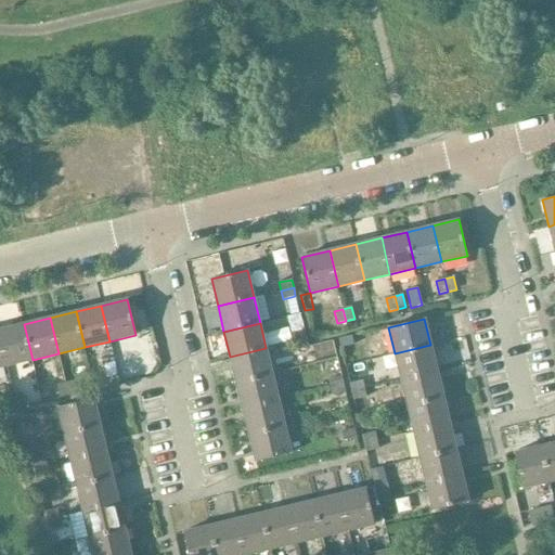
[(24,324),(0,328),(0,340),(7,366),(33,360),(24,324)]
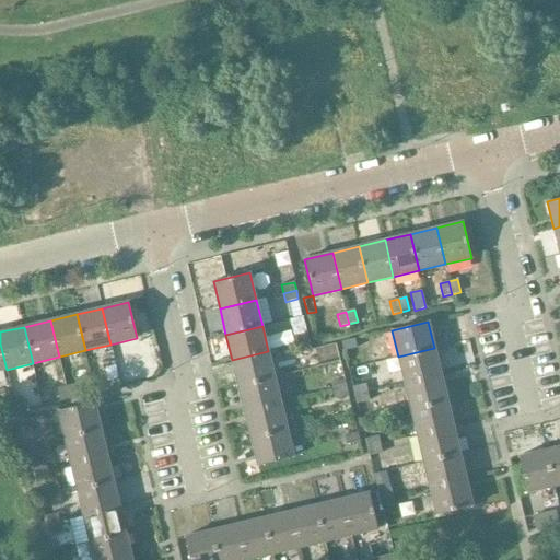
[(294,336),(296,345),(308,341),(306,334),(294,336)]
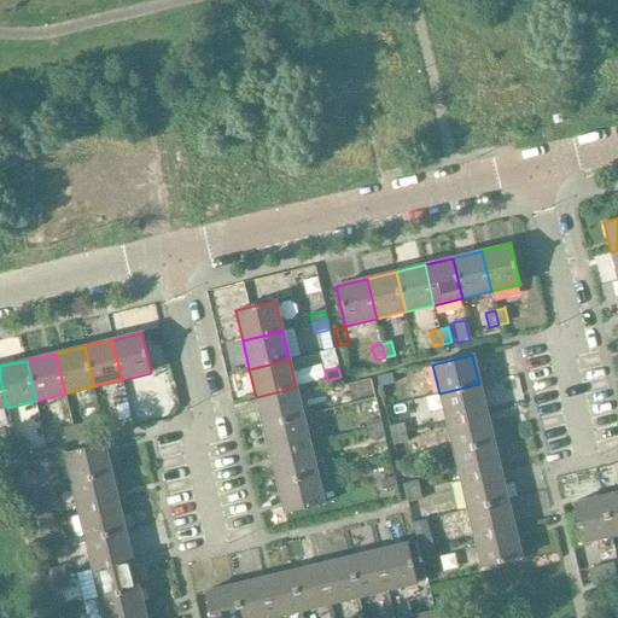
[(377,378),(379,388),(394,384),(391,374),(377,378)]
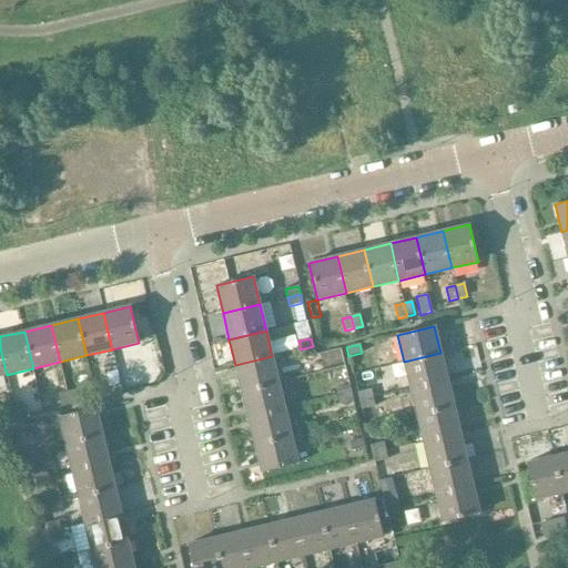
[(313,346),(301,350),(302,358),(315,355),(313,346)]
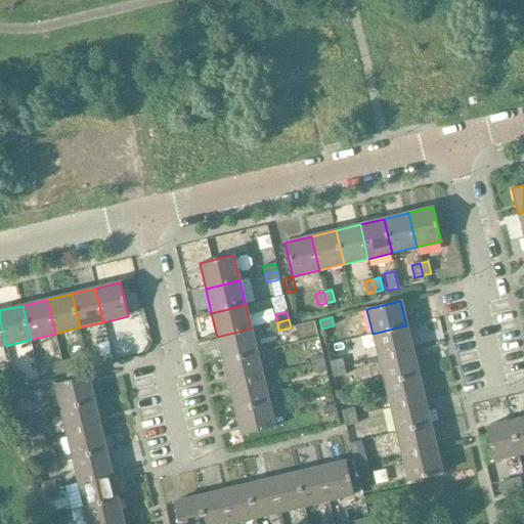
[(406,325),(373,334),(379,358),(412,350),(406,325)]
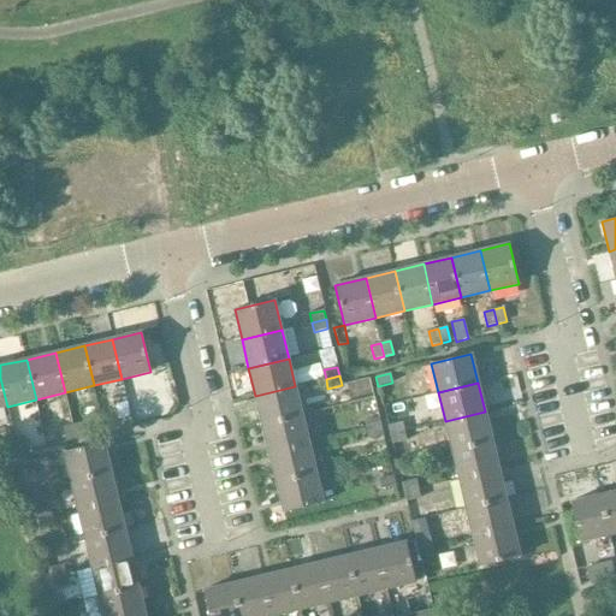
[(295,386),(255,396),(262,425),(302,415),(295,386)]
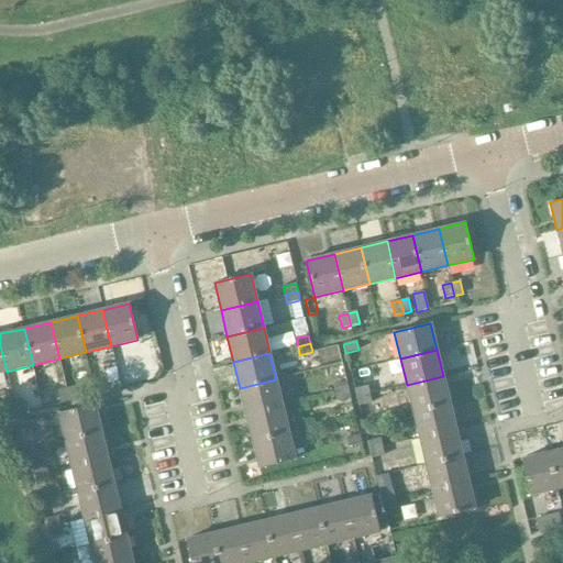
[(123,361),(116,363),(119,376),(127,374),(123,361)]
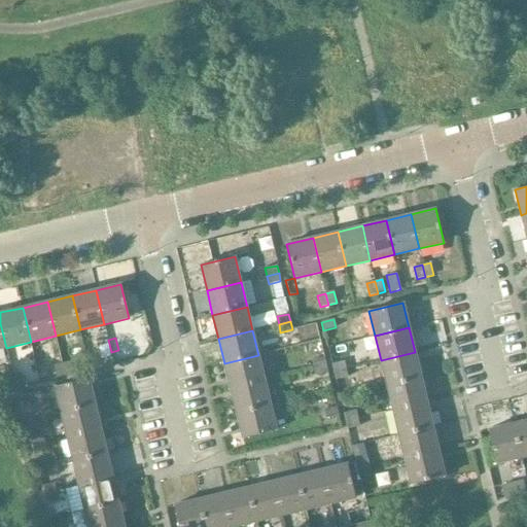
[(103,354),(111,352),(108,340),(100,342),(103,354)]
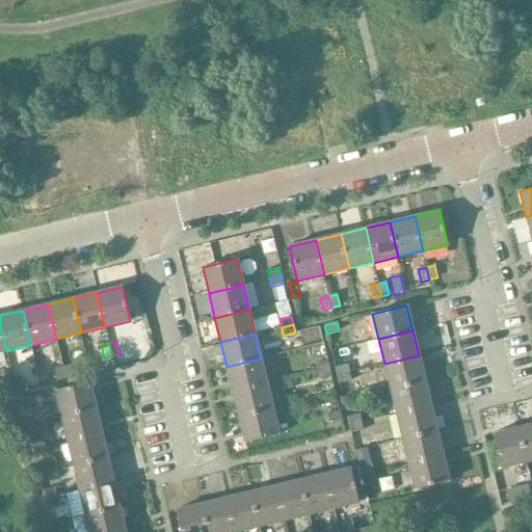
[(419,355),(384,364),(391,389),(425,381),(419,355)]
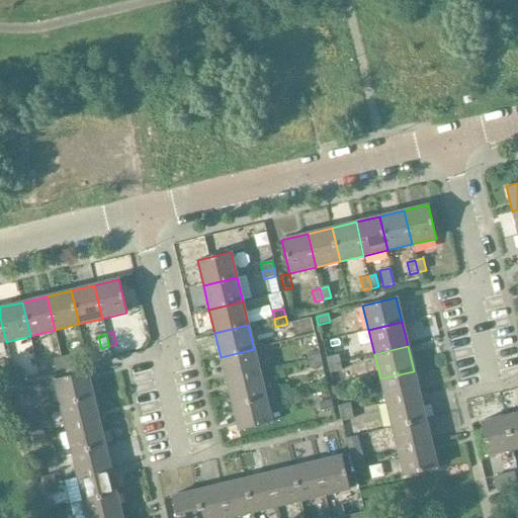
[(254,349),(221,357),(227,381),(260,373),(254,349)]
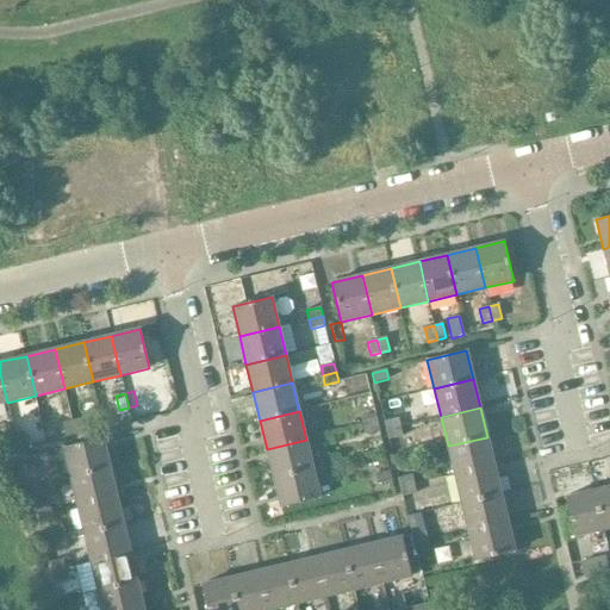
[(361,417),(363,425),(378,423),(375,414),(361,417)]
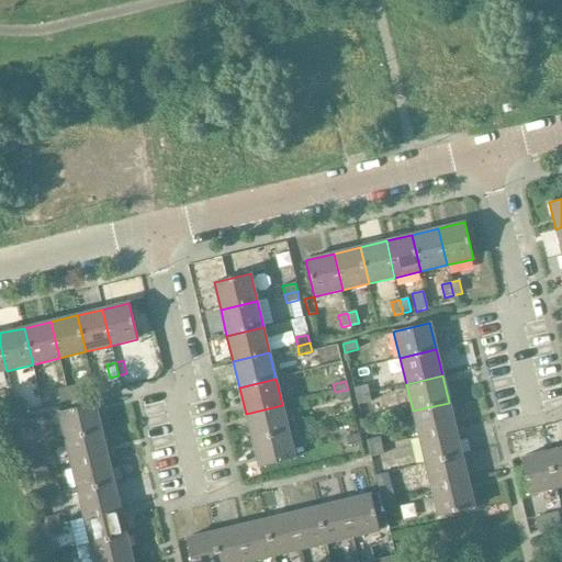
[(75,385),(66,388),(69,401),(77,398),(75,385)]
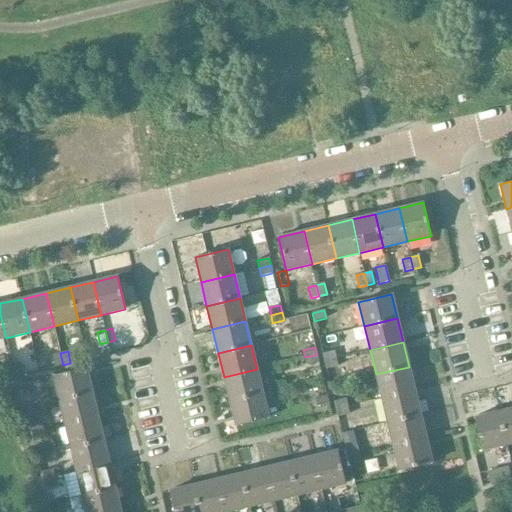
[(334,351),(322,354),(324,361),(336,358),(334,351)]
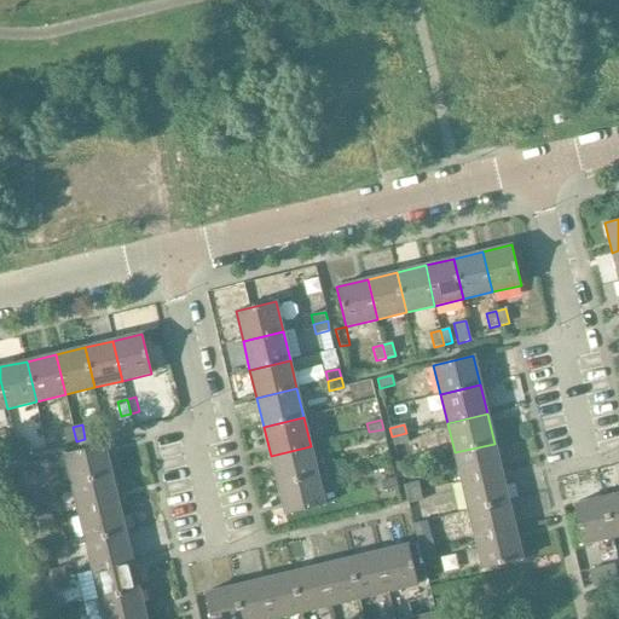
[(67,444),(76,441),(73,427),(63,429),(67,444)]
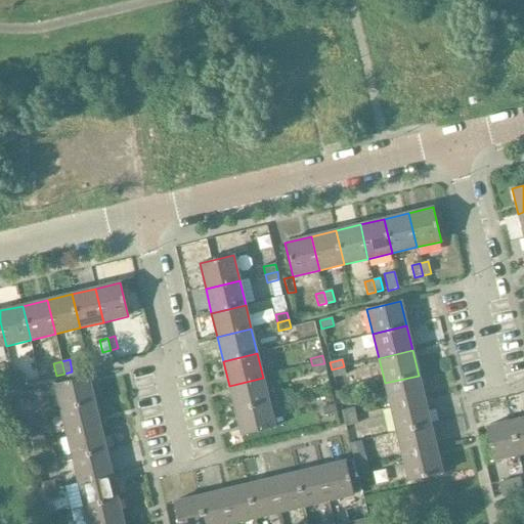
[(324,363),(312,365),(314,374),(325,372),(324,363)]
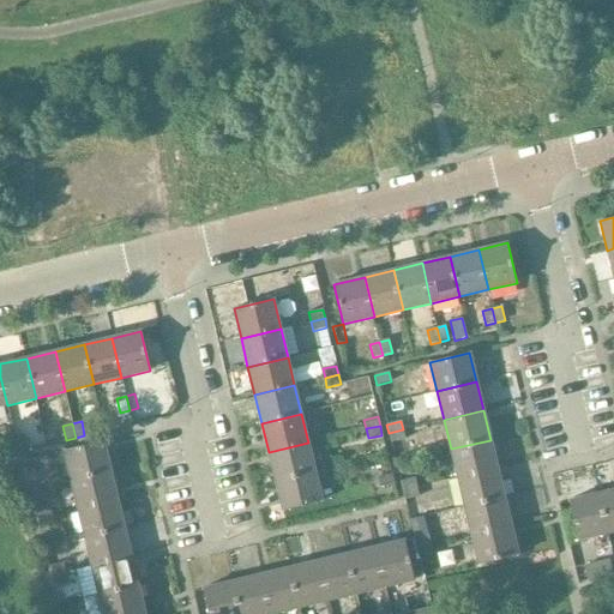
[(403,429),(389,433),(391,443),(405,439),(403,429)]
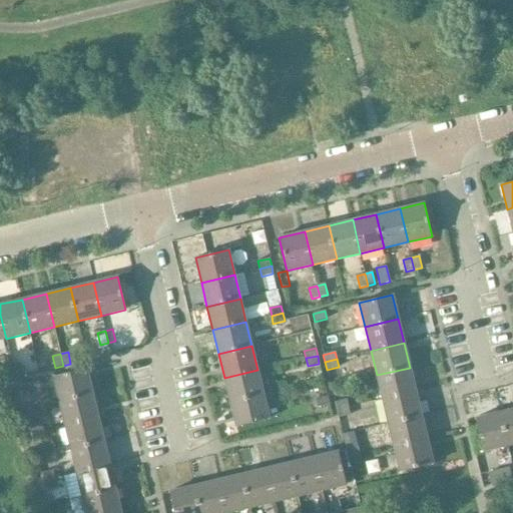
[(20,364),(12,366),(15,377),(23,375),(20,364)]
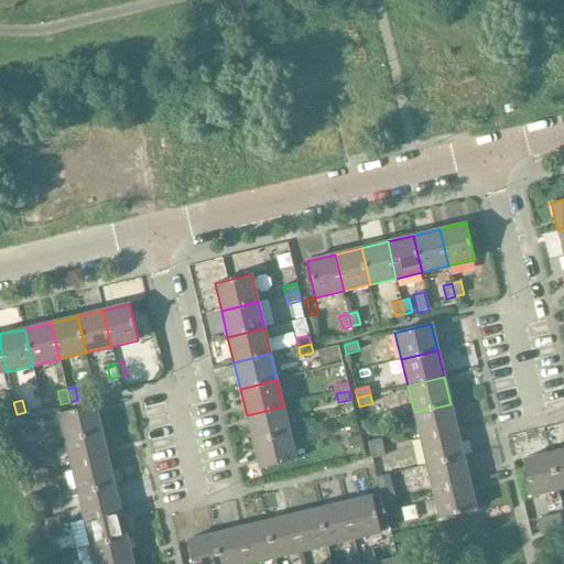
[(8,416),(12,415),(17,414),(13,402),(4,403),(8,416)]
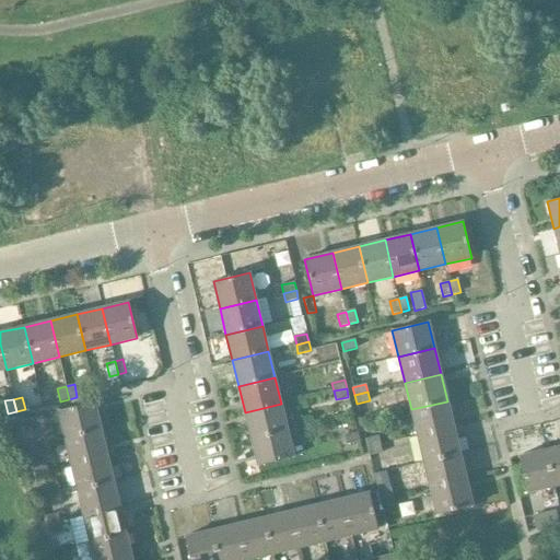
[(447,401),(411,409),(417,435),(453,427),(447,401)]
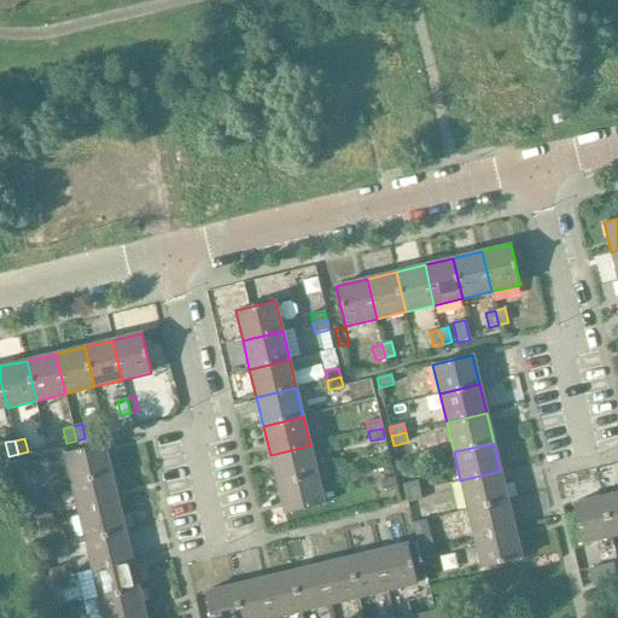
[(64,453),(71,482),(111,472),(104,444),(64,453)]
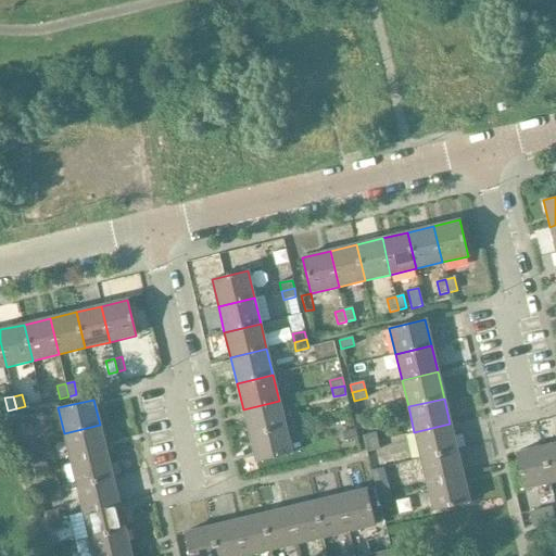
[(279,401),(243,409),(249,436),(286,427),(279,401)]
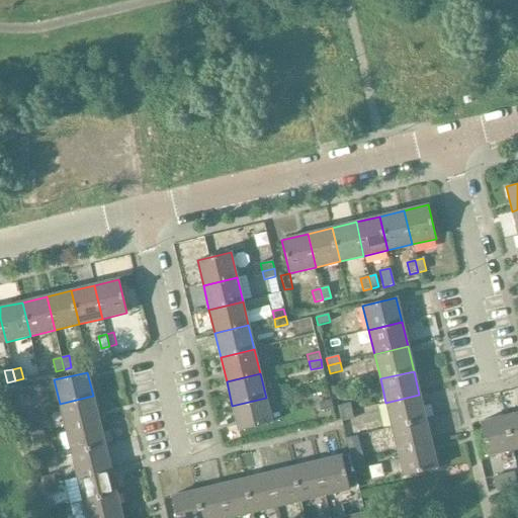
[(419,395),(385,403),(392,427),(425,420),(419,395)]
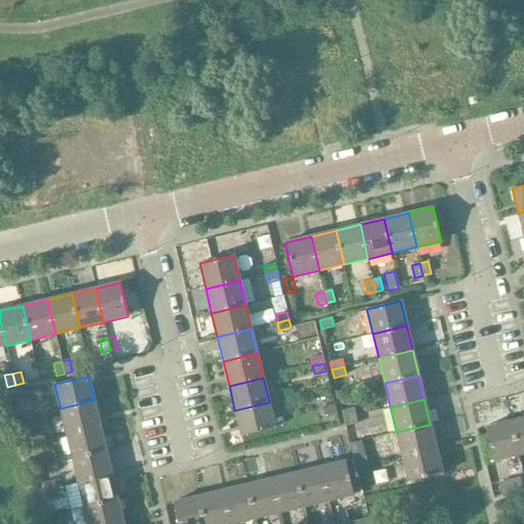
[(94,400),(60,408),(67,433),(100,425),(94,400)]
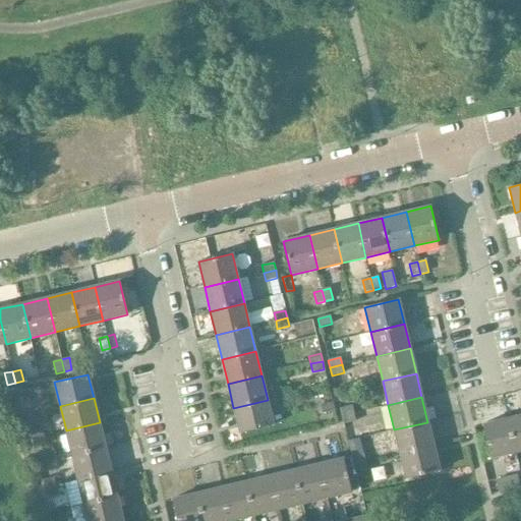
[(268,400),(233,408),(239,433),(273,425),(268,400)]
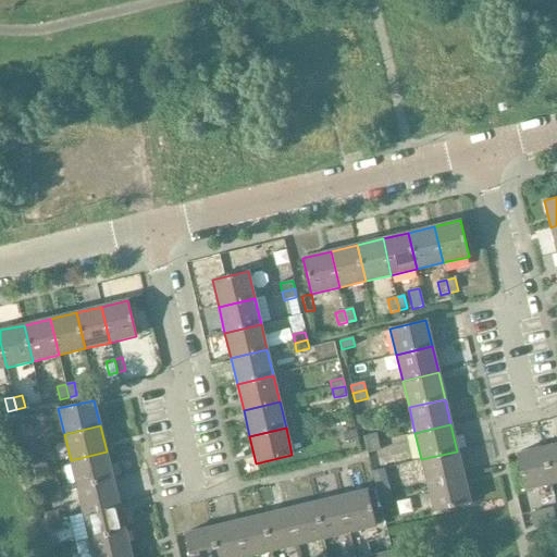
[(357,438),(355,430),(343,433),(345,442),(357,438)]
